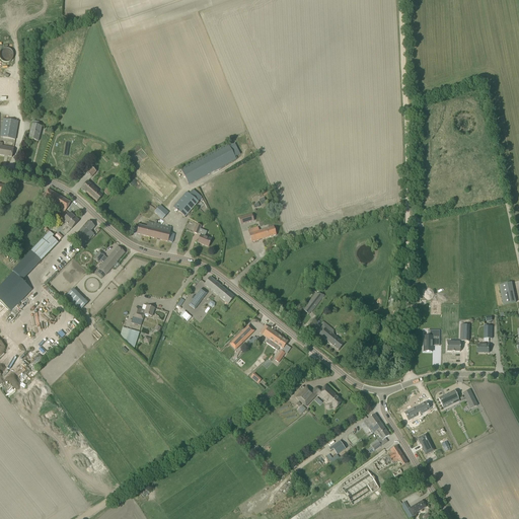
[(13,52),(3,48),(0,55),(0,59),(9,63),(13,52)]
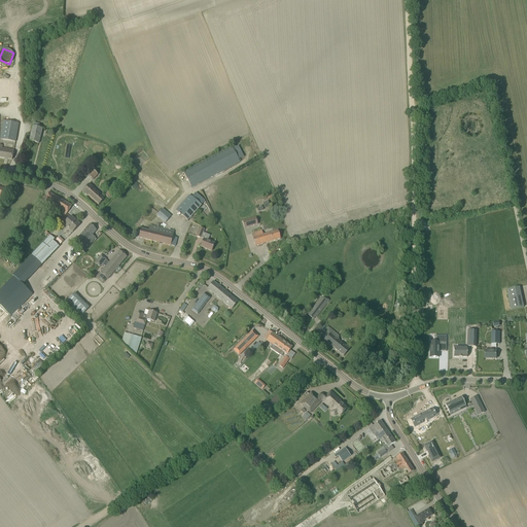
[(0,136),(0,139),(2,140),(12,142),(15,142),(19,124),(3,120),(0,136)]
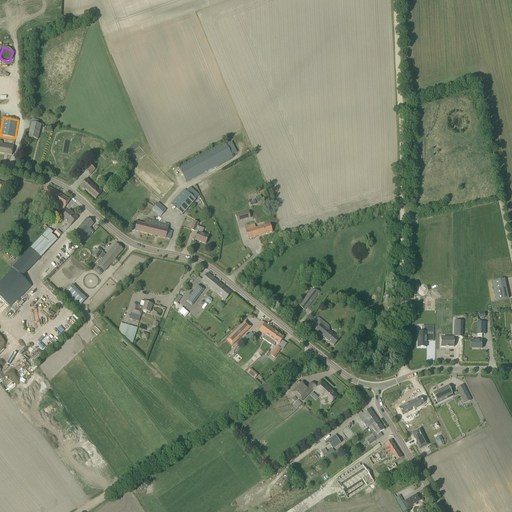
[(31,122),(27,137),(37,140),(41,125),(37,124),(38,121),(32,119),(31,122)]
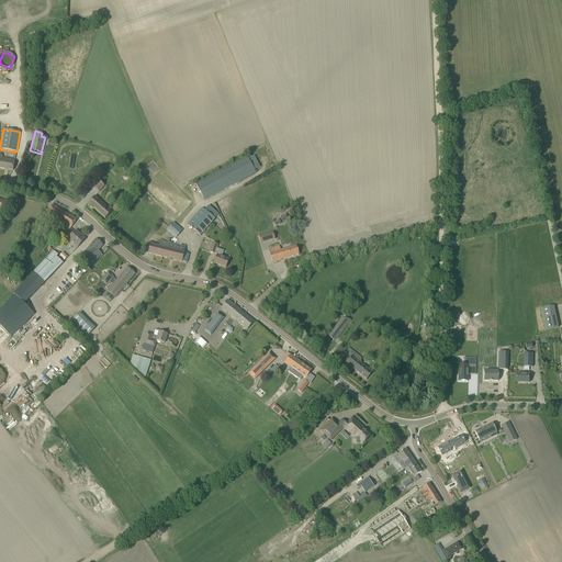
[(2,158),(2,155),(0,155),(0,168),(13,170),(14,160),(2,158)]
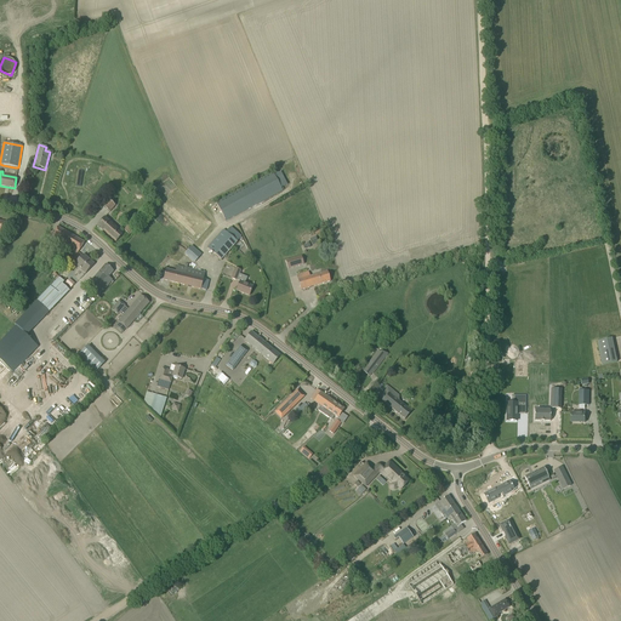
[(273,172),(216,203),(226,221),(283,191),(281,188),(274,175),(273,172)]
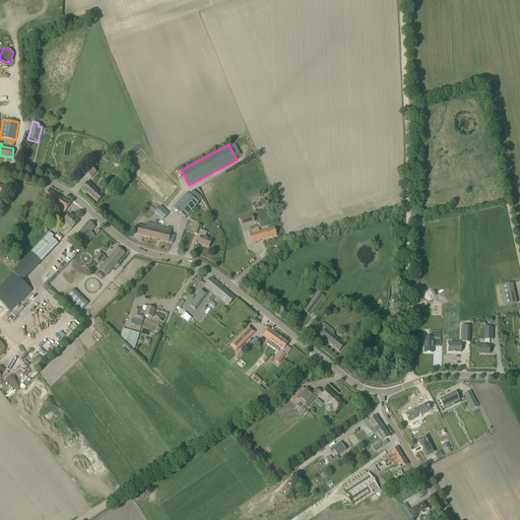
[(88,156),(93,161),(96,158),(91,153),(88,156)]
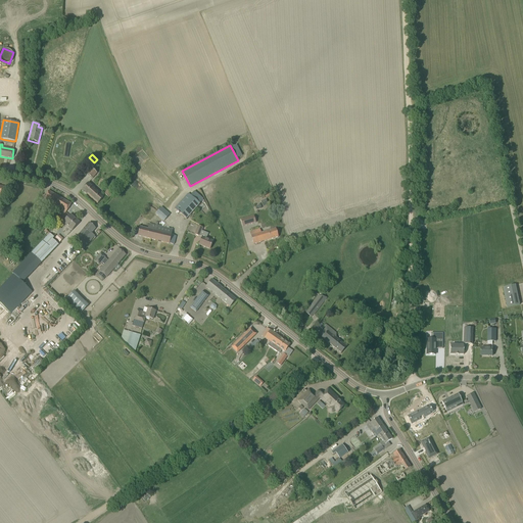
[(97,174),(92,170),(87,174),(92,179),(97,174)]
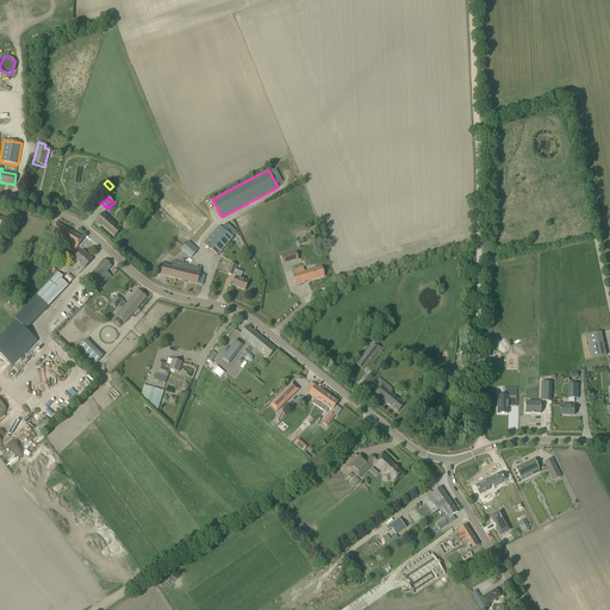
[(95,222),(113,238),(122,230),(104,213),(95,222)]
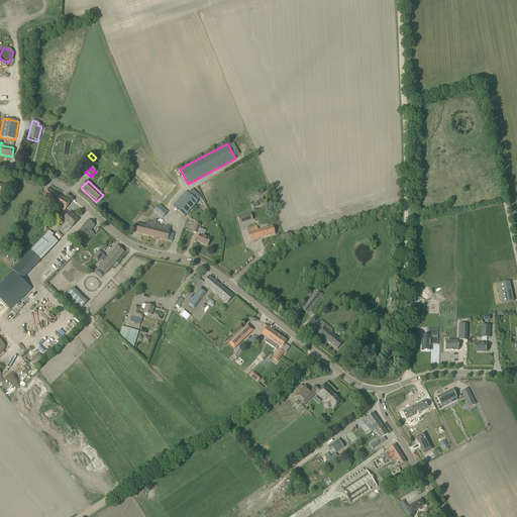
[(103,192),(108,196),(111,192),(106,187),(103,192)]
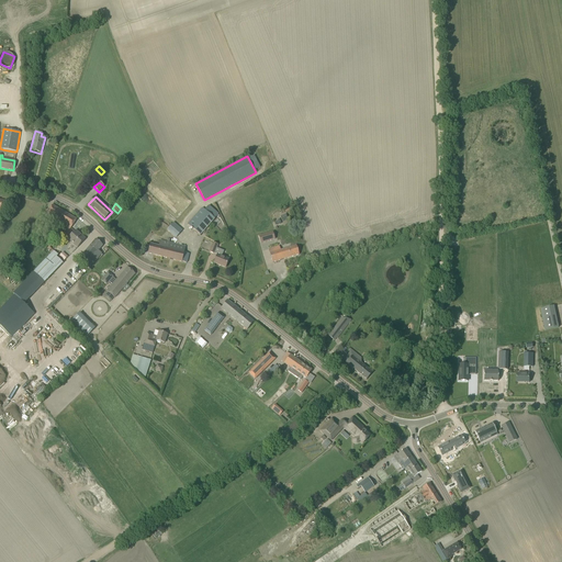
[(63,228),(67,232),(77,220),(53,205),(49,210),(44,221),(48,223),(52,217),(65,225),(63,228)]
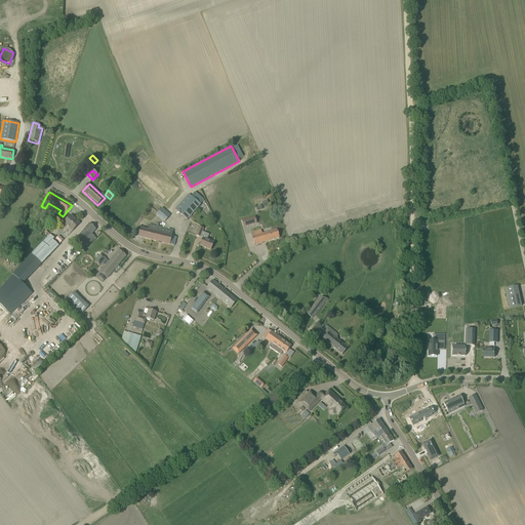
[(175,209),(187,220),(200,205),(200,204),(204,200),(195,192),(191,196),(189,194),(175,209)]
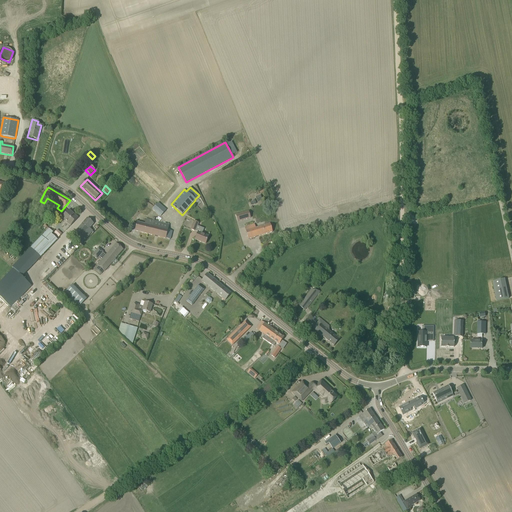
[(152,210),(160,217),(166,210),(158,203),(152,210)]
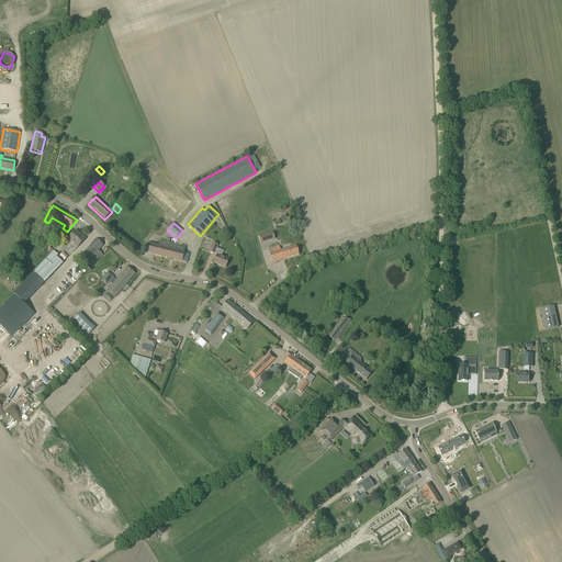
[(67,239),(77,248),(86,239),(76,231),(67,239)]
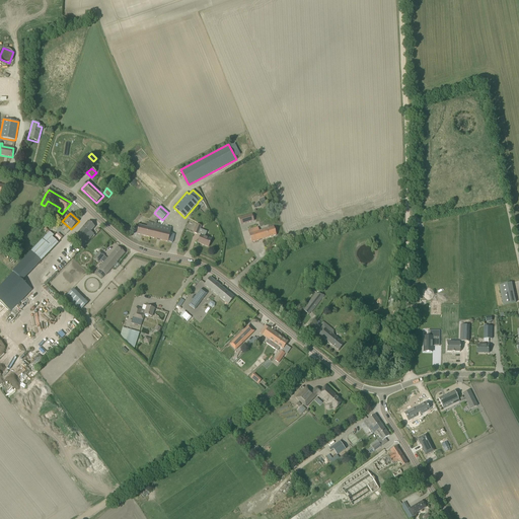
[(238,218),(241,225),(253,221),(251,214),(238,218)]
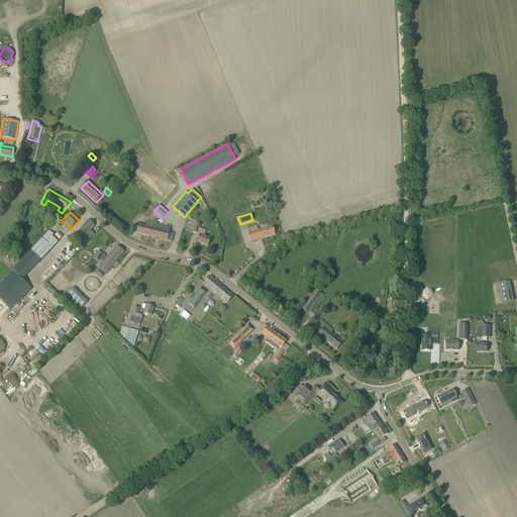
[(88,220),(73,237),(80,243),(86,235),(90,238),(94,233),(90,231),(95,226),(88,220)]
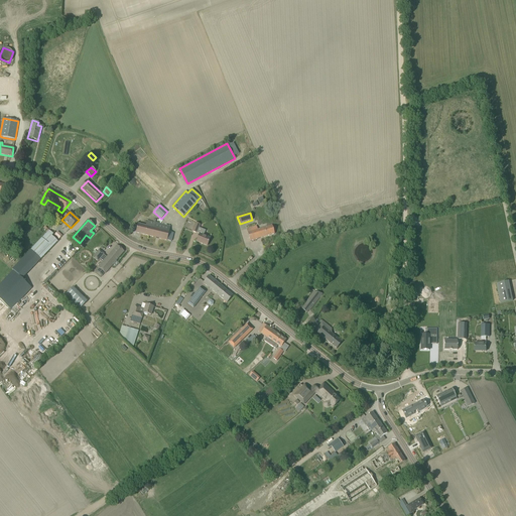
[(138,224),(137,228),(136,233),(167,241),(167,240),(171,241),(173,233),(169,232),(170,226),(146,220),(145,226),(138,224)]
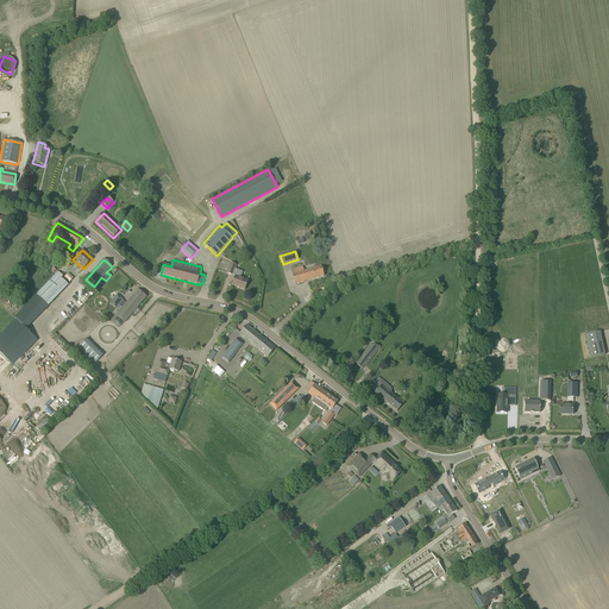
[(234,269),(237,265),(231,263),(227,274),(236,277),(232,286),(244,290),(248,281),(240,277),(243,272),(234,269)]
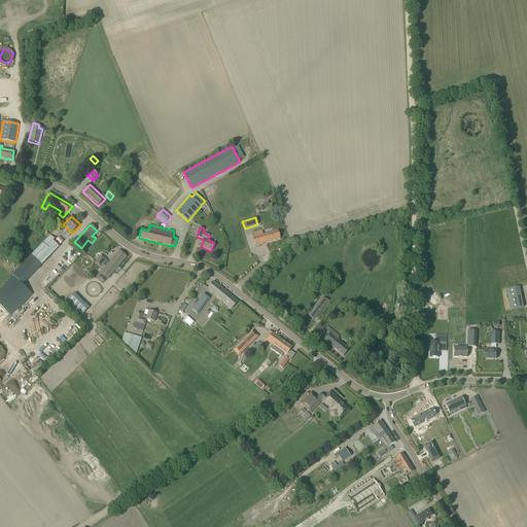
[(251,234),(254,242),(255,246),(280,239),(278,230),(262,235),(261,231),(251,234)]
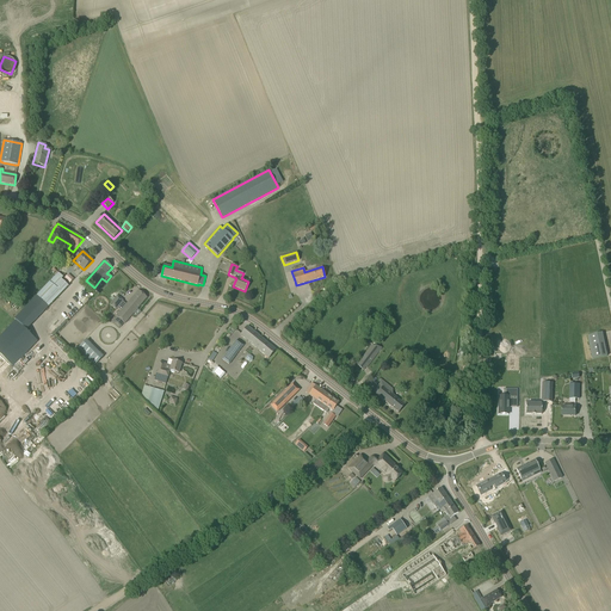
[(59,273),(36,296),(48,308),(68,287),(61,281),(63,278),(59,273)]
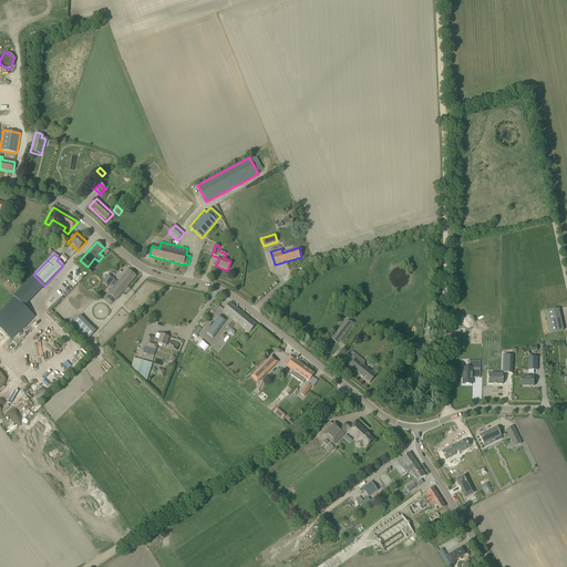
[(116,274),(121,277),(127,269),(124,266),(116,274)]
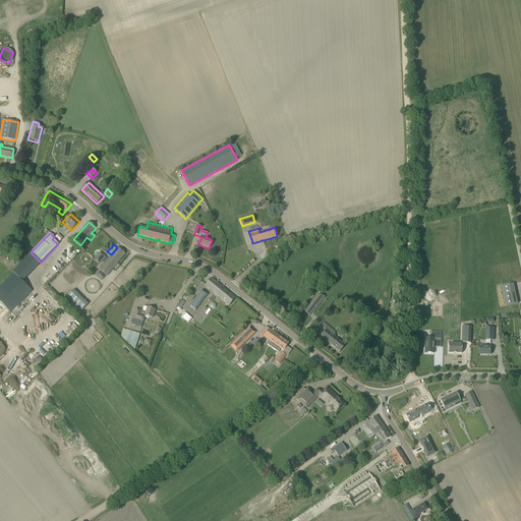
[(99,270),(95,274),(102,280),(106,276),(125,253),(118,247),(108,258),(99,270)]
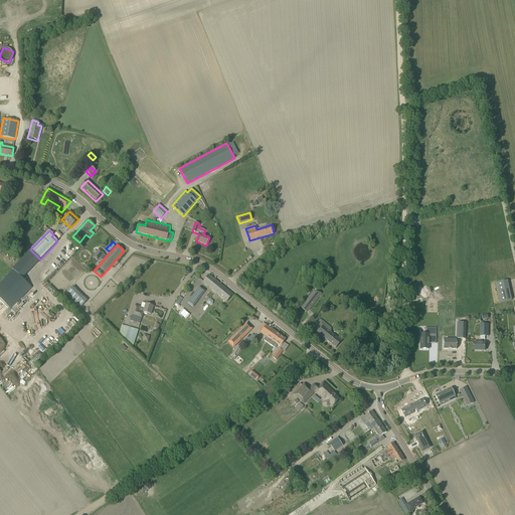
[(93,256),(98,262),(100,260),(104,253),(99,248),(97,251),(95,253),(93,256)]
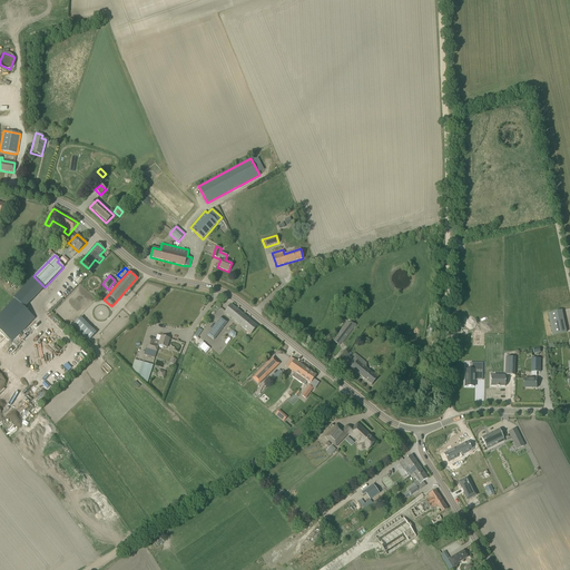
[(33,276),(13,298),(25,308),(45,287),(33,276)]
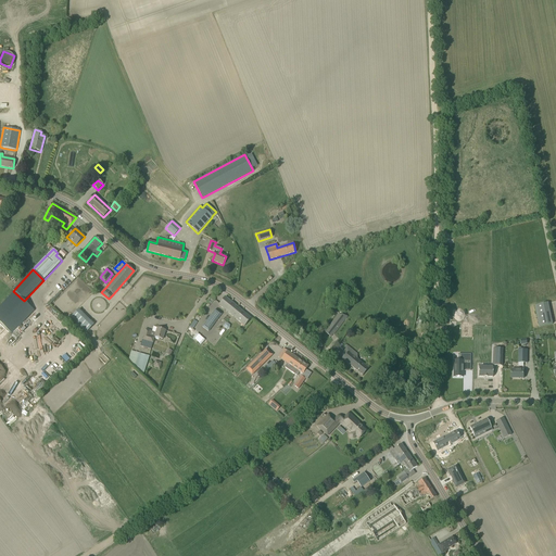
[(24,301),(13,291),(0,304),(0,323),(12,335),(34,311),(24,301)]
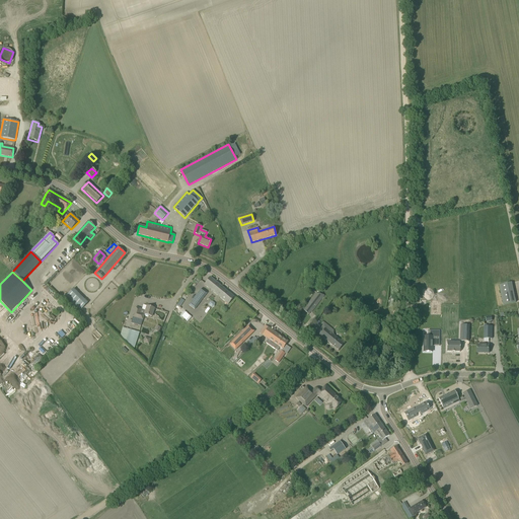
[(204,285),(228,305),(234,297),(210,277),(204,285)]
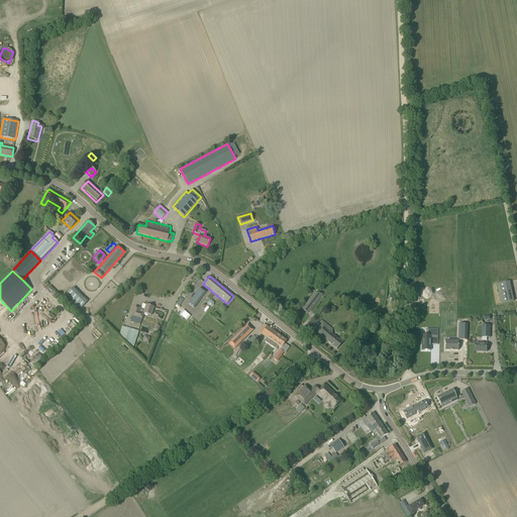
[(196,279),(189,289),(193,292),(201,282),(196,279)]
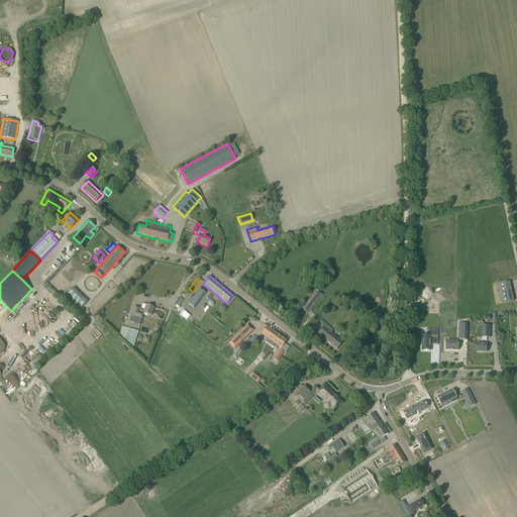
[(497,284),(502,304),(514,301),(510,282),(497,284)]
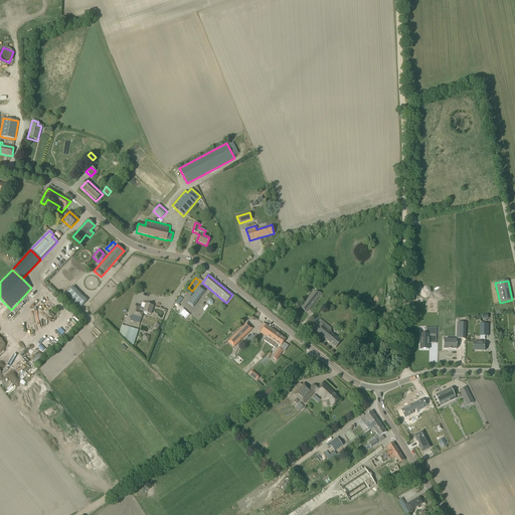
[(65,294),(79,308),(87,301),(72,287),(65,294)]
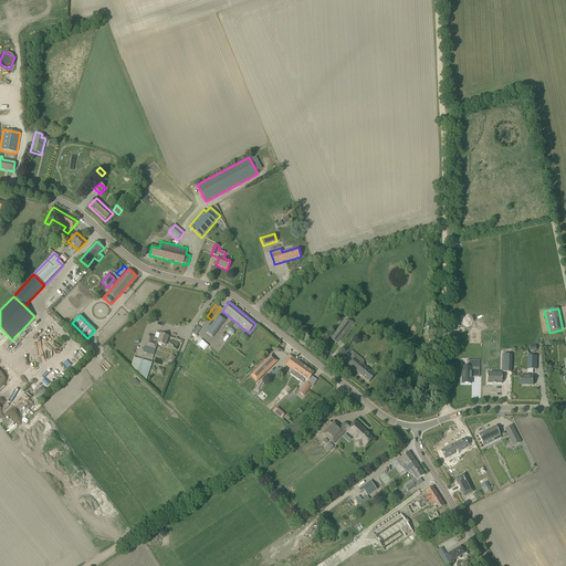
[(206,333),(212,337),(226,320),(219,315),(206,333)]
